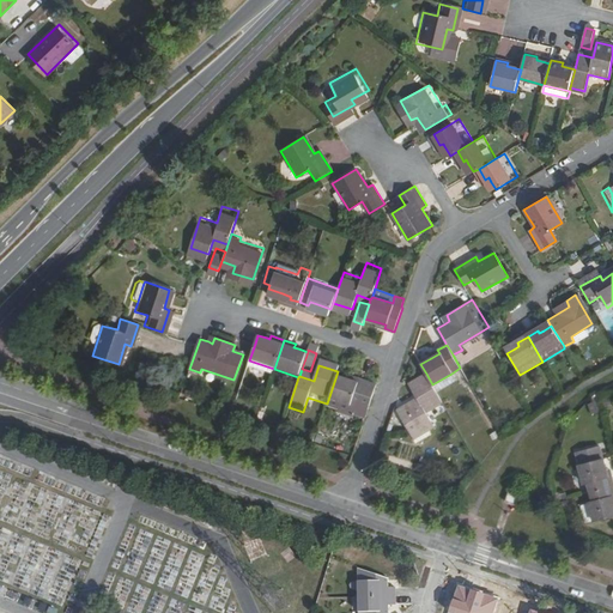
[(424,412),(442,401),(437,392),(432,384),(426,374),(408,386),(416,398),(395,411),(411,438),(432,425),(424,412)]
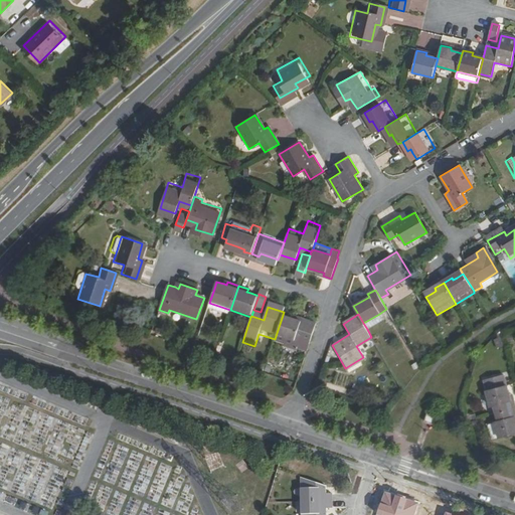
[(363,323),(367,329),(382,319),(379,314),(363,323)]
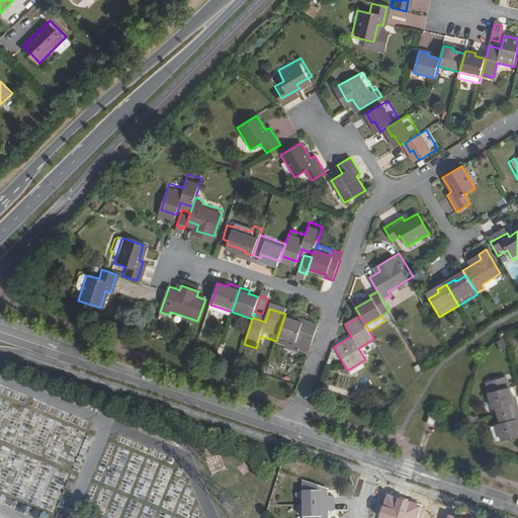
[(301,353),(309,333),(300,330),(298,332),(290,329),(281,326),(276,341),(275,345),(301,353)]
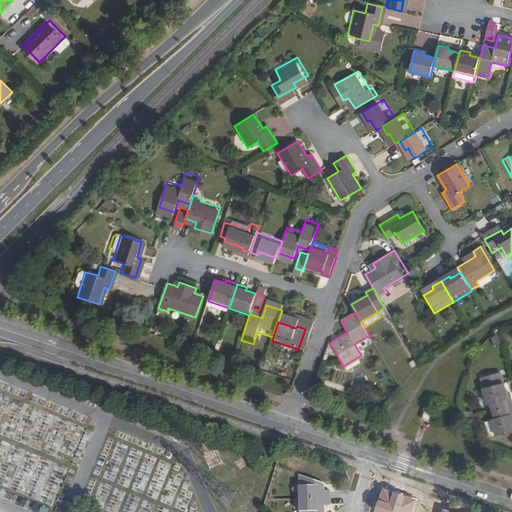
[(272,341),(269,347),(296,356),(298,349),(272,341)]
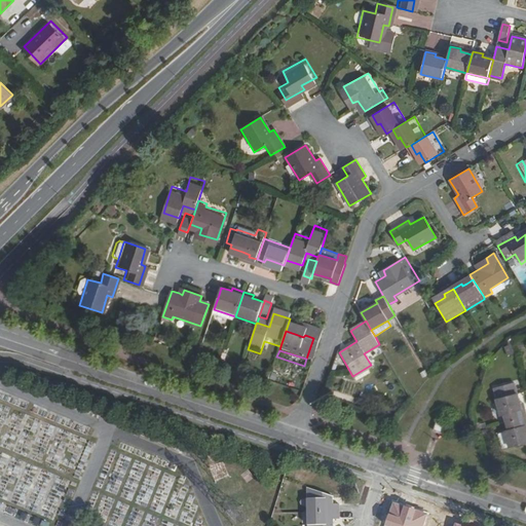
[(508,422),(525,417),(525,410),(525,408),(522,409),(518,393),(497,399),(501,415),(505,414),(508,422)]
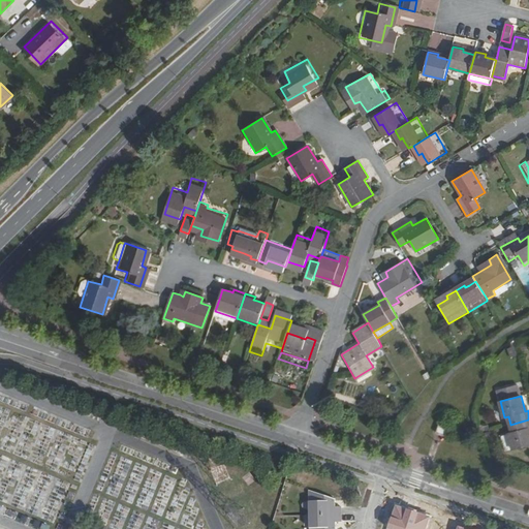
[(528,419),(510,425),(511,432),(508,433),(509,434),(514,448),(528,444),(528,419)]
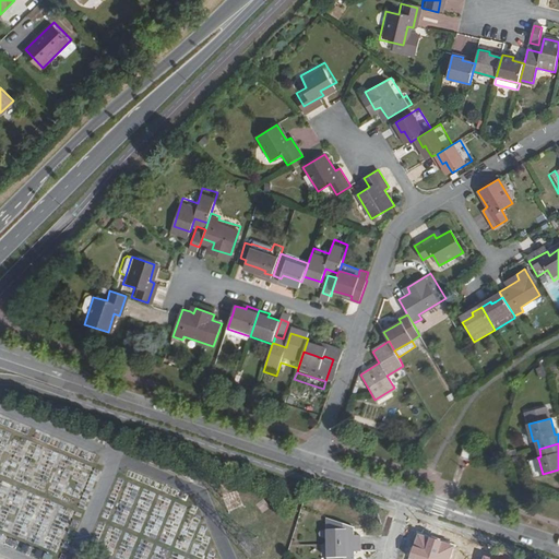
[(470,455),(471,450),(472,450),(464,447),(461,458),(463,459),(467,460),(470,455)]
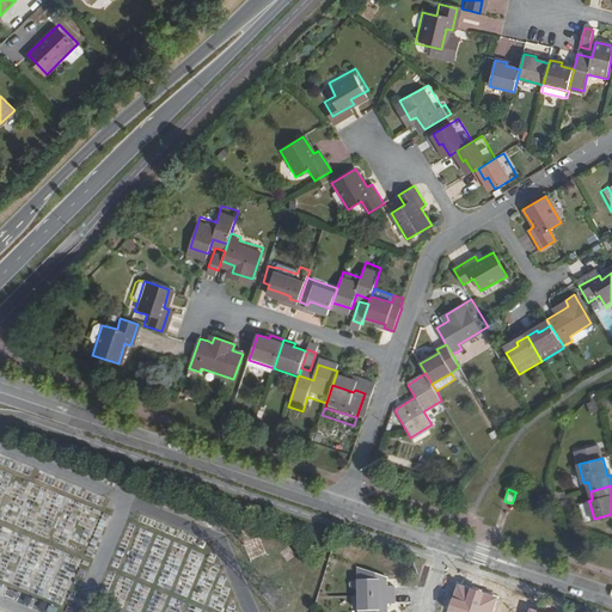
[(586,521),(594,519),(589,502),(581,505),(586,521)]
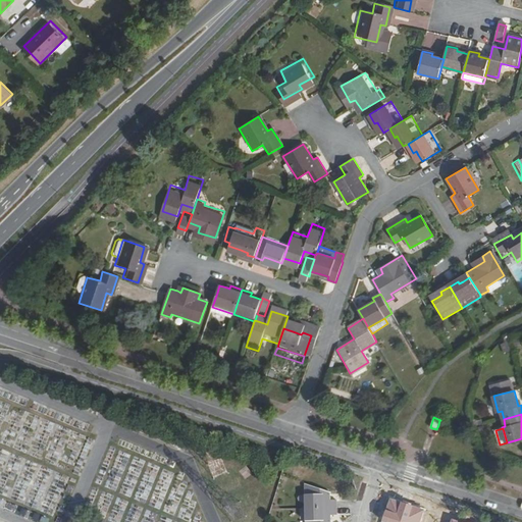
[(307,521),(331,521),(331,516),(337,516),(336,501),(330,501),(330,493),(305,485),(307,521)]
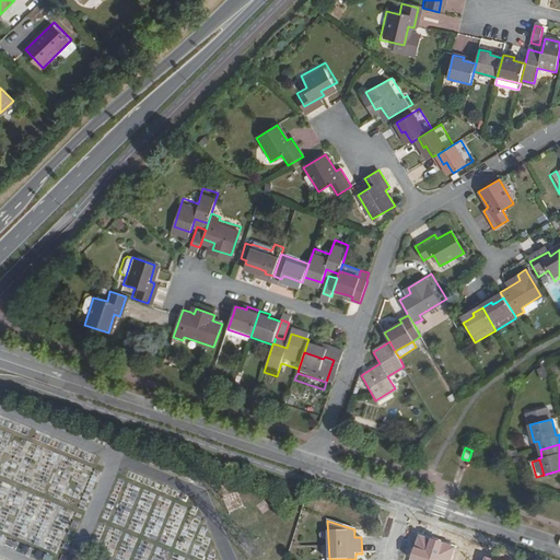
[(453,559),(457,547),(419,534),(410,559),(453,559)]
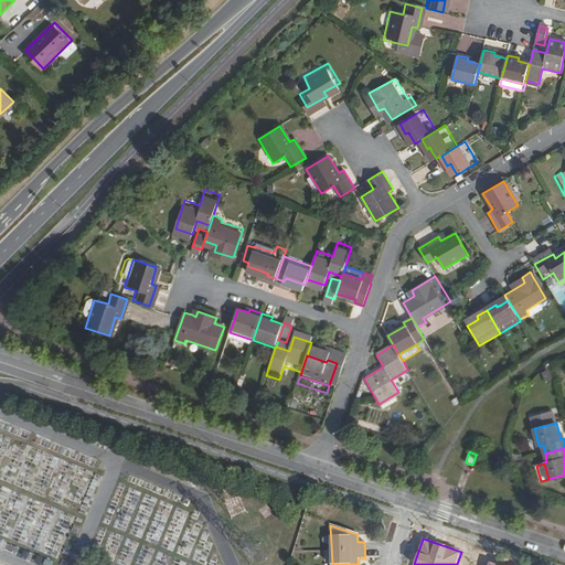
All buildings are outlined.
